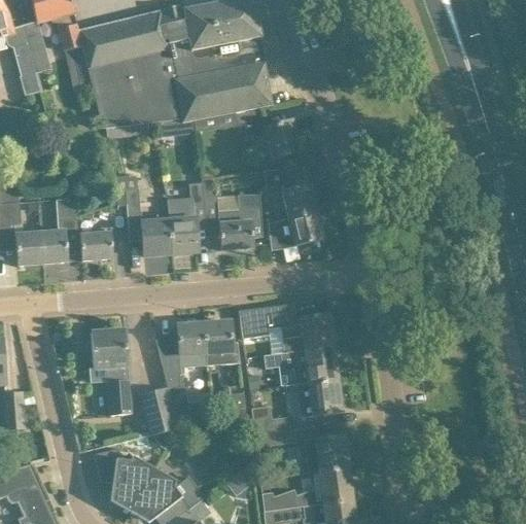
[(0,0),(0,36),(4,36),(13,34),(12,28),(12,26),(6,0),(0,0)]
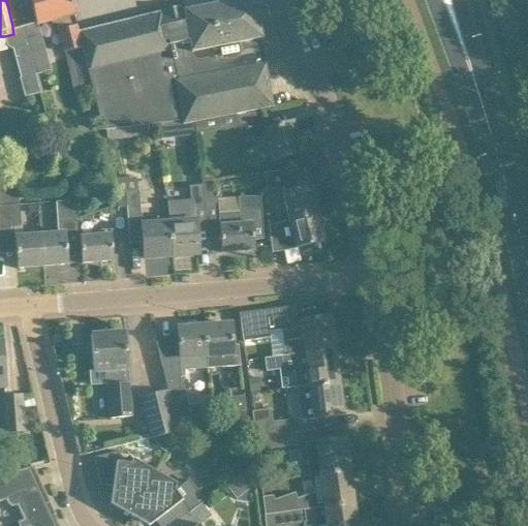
[(31,0),(36,20),(36,22),(38,21),(56,17),(59,28),(65,50),(83,45),(79,29),(71,0),(31,0)]
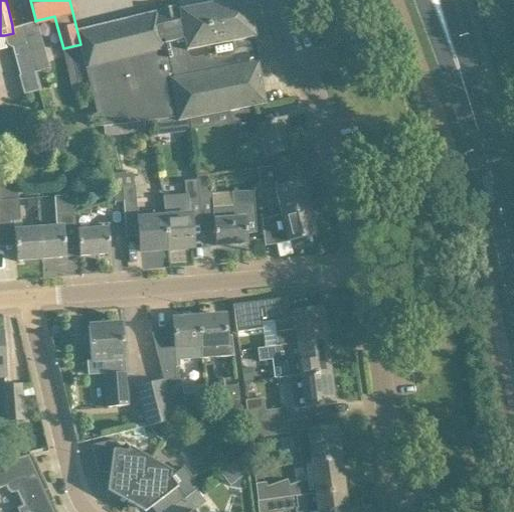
[(189,117),(229,109),(255,105),(267,102),(259,59),(253,36),(257,35),(249,0),(216,0),(178,7),(179,10),(159,15),(158,9),(76,28),(80,44),(91,82),(100,124),(177,115),(178,119),(189,117)]
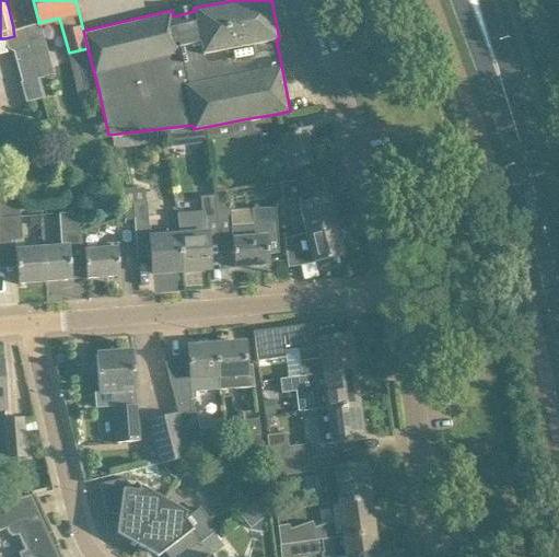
[(38,23),(25,26),(30,45),(38,77),(54,72),(41,22),(38,23)]
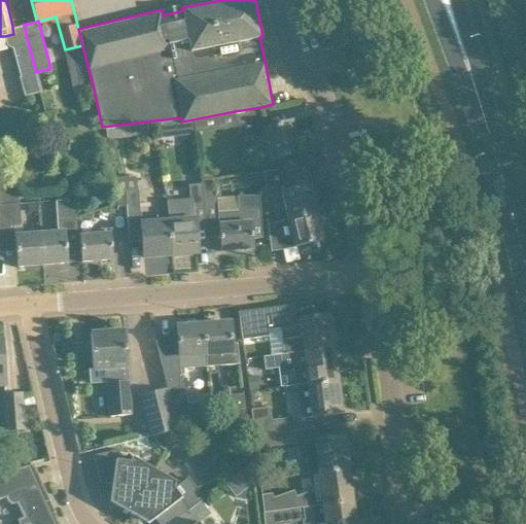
[(28,42),(13,46),(21,74),(21,75),(35,72),(36,72),(28,42)]
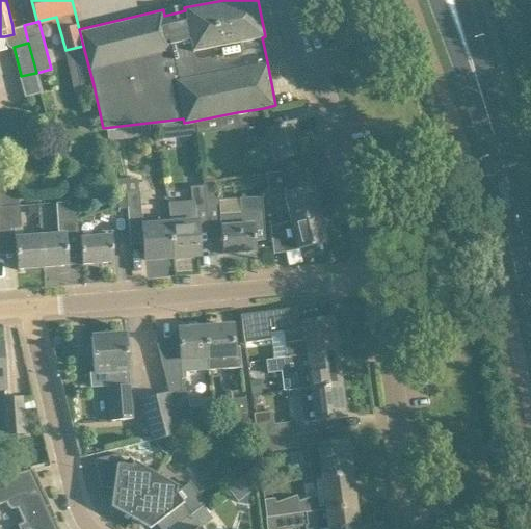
[(237,112),(195,121),(196,129),(246,125),(249,137),(268,132),(275,159),(302,152),(294,121),(269,127),(264,109),(237,112)]
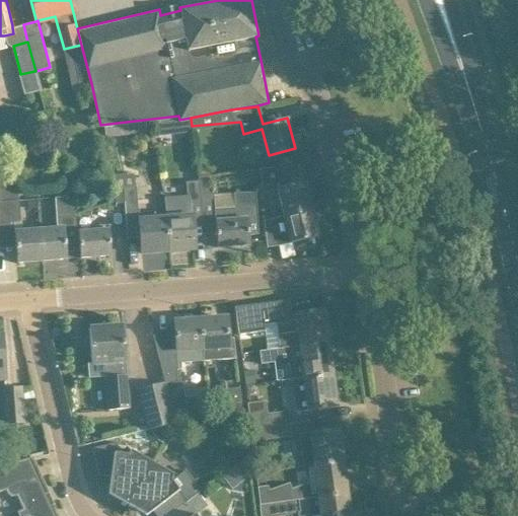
[(191,118),(179,120),(180,131),(192,129),(192,128),(192,126),(191,118)]
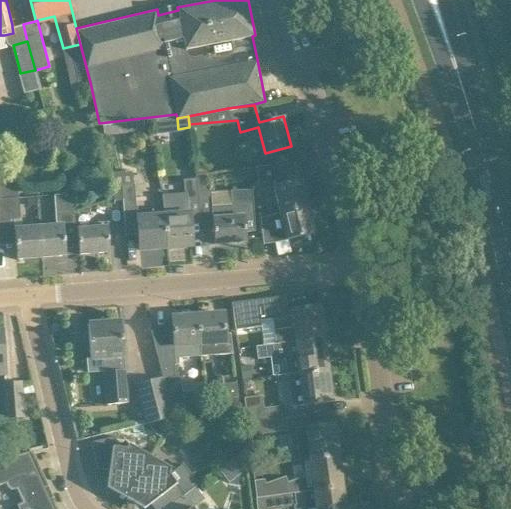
[(274,184),(281,211),(308,204),(301,177),(282,182),(277,163),(256,166),(259,187),(274,184)]
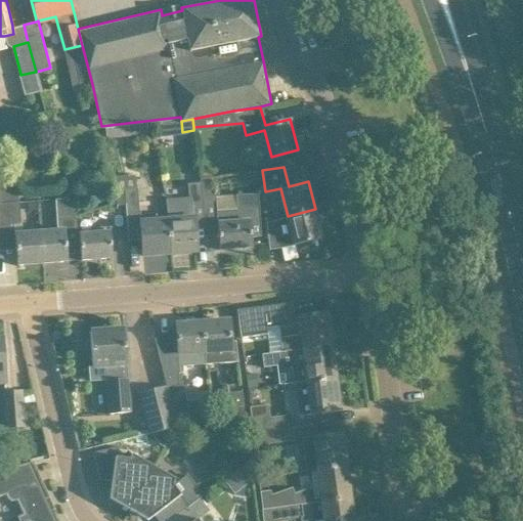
[(213,175),(200,176),(201,180),(203,203),(216,201),(213,175)]
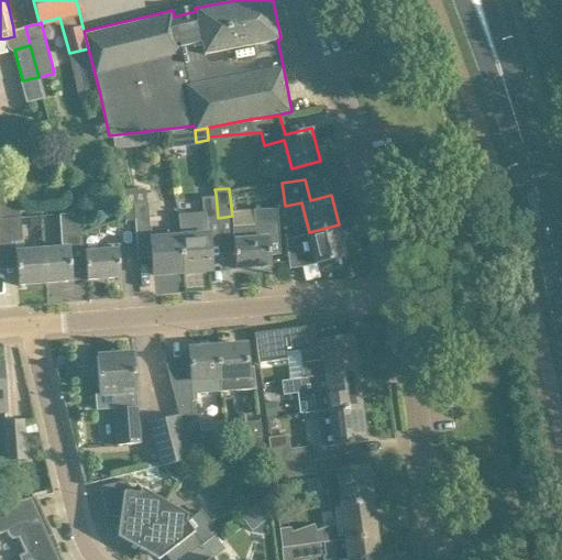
[(202,211),(178,212),(180,234),(183,271),(211,268),(208,219),(218,218),(216,194),(201,195),(202,211)]
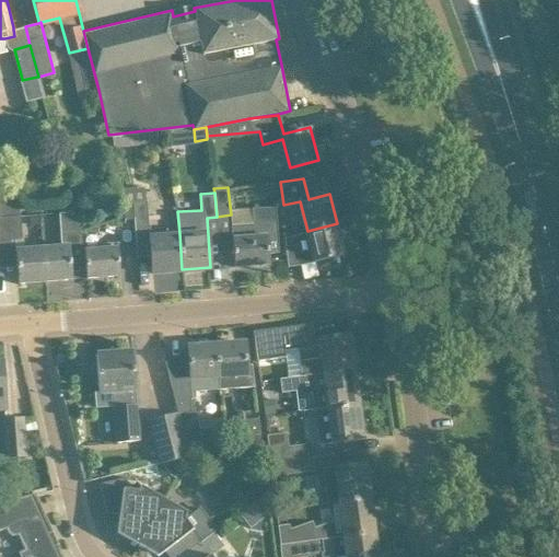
[(147,199),(134,200),(135,217),(135,223),(137,256),(152,255),(153,271),(182,269),(179,233),(151,235),(149,222),(148,199),(147,199)]
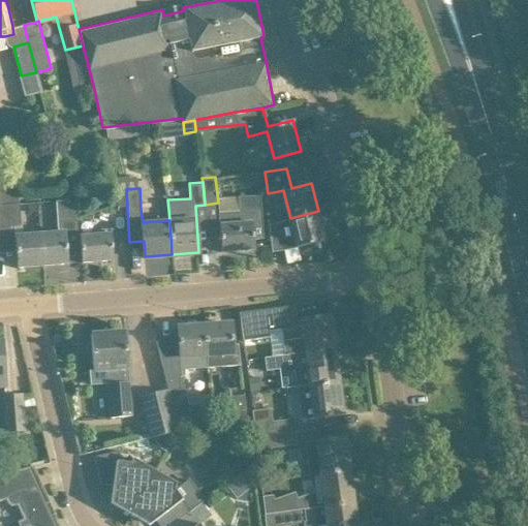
[(126,189),(117,189),(118,206),(127,205),(126,189)]
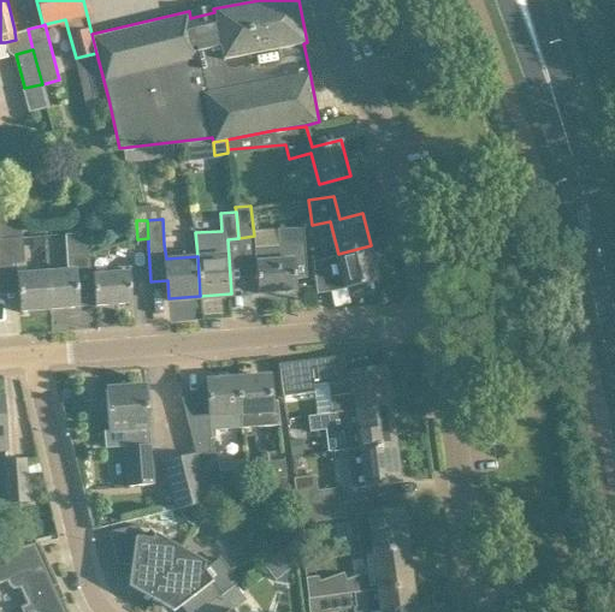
[(296,277),(308,275),(303,226),(278,227),(279,244),(255,245),(259,291),(297,289),(296,277)]
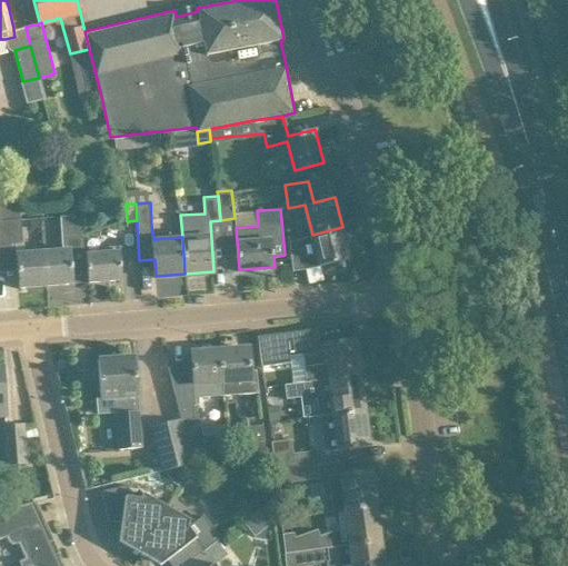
[(62,249),(43,250),(47,285),(73,283),(71,247),(85,246),(76,212),(59,214),(62,249)]
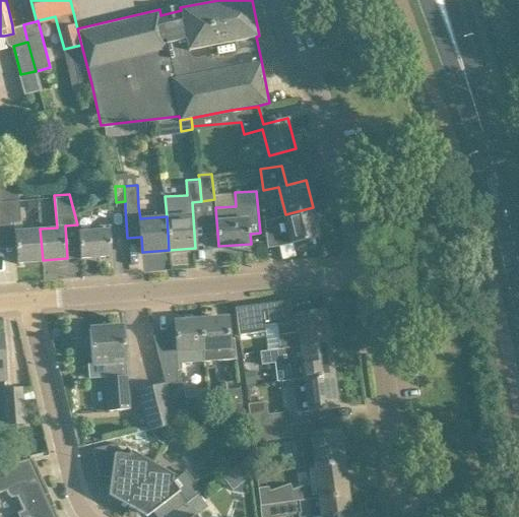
[(19,199),(1,201),(1,204),(2,222),(14,221),(20,220),(19,199)]
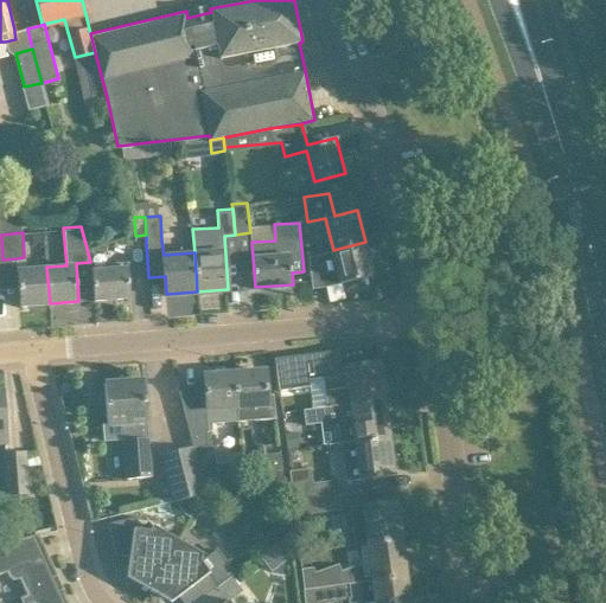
[(372,275),(365,242),(333,250),(308,256),(310,264),(312,284),(312,287),(327,286),(340,282),(372,275)]
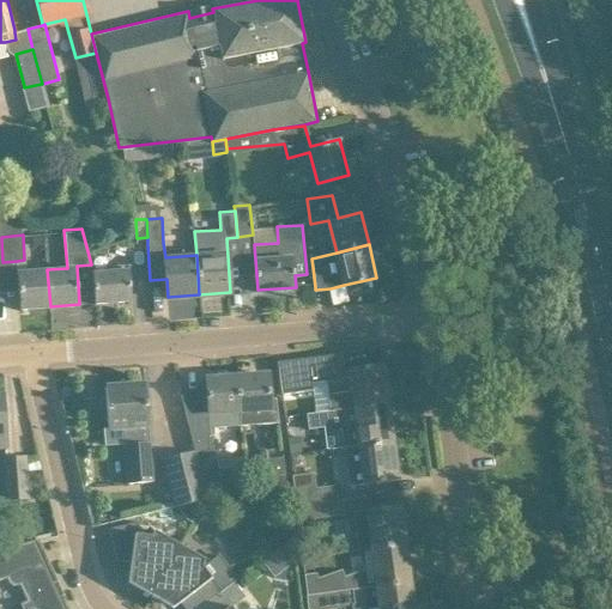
[(92,272),(95,303),(132,299),(129,263),(110,265),(110,270),(92,272)]
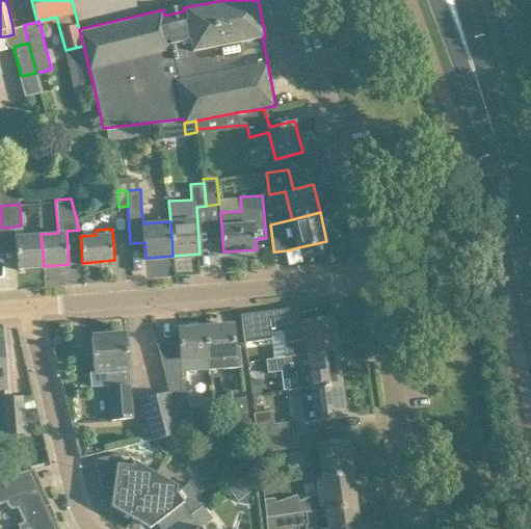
[(44,266),(41,234),(16,236),(18,268),(44,266)]
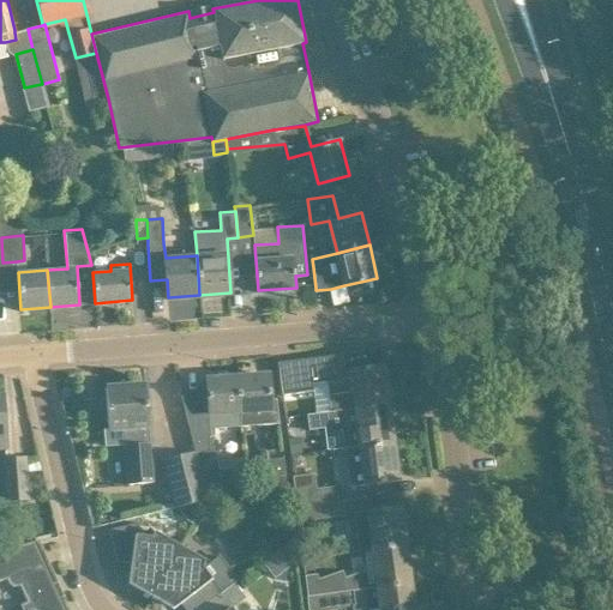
[(389,403),(384,363),(350,368),(352,369),(347,369),(346,362),(330,363),(329,356),(280,363),(283,393),(313,390),(313,382),(328,380),(331,409),(331,410),(356,406),(389,403)]
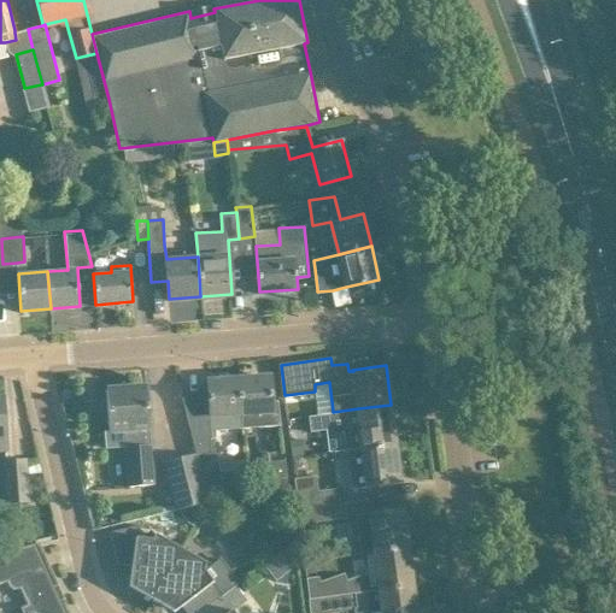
[(270,375),(239,377),(242,426),(281,424),(279,404),(273,405),(270,375)]
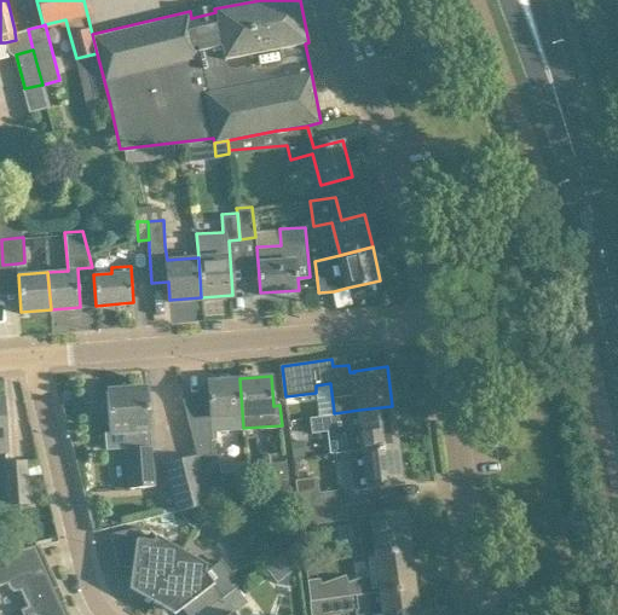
[(243,428),(240,378),(208,381),(209,395),(184,398),(198,454),(213,453),(212,439),(214,439),(213,416),(224,415),(224,429),(243,428)]
